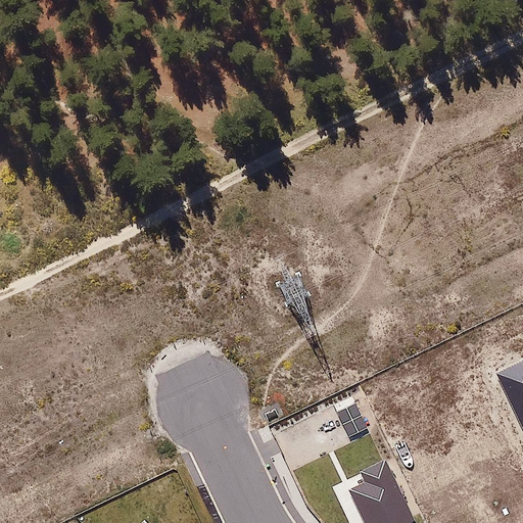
[(522,360),(497,373),(522,427),(522,360)]
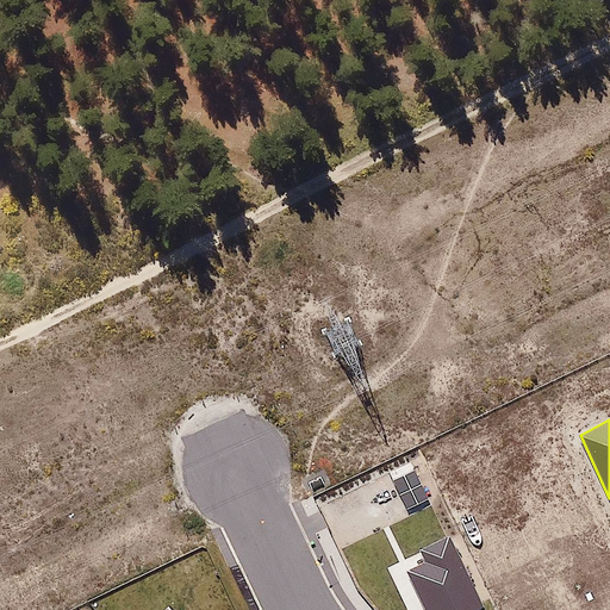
[(415,471),(393,481),(406,510),(428,499),(415,471)]
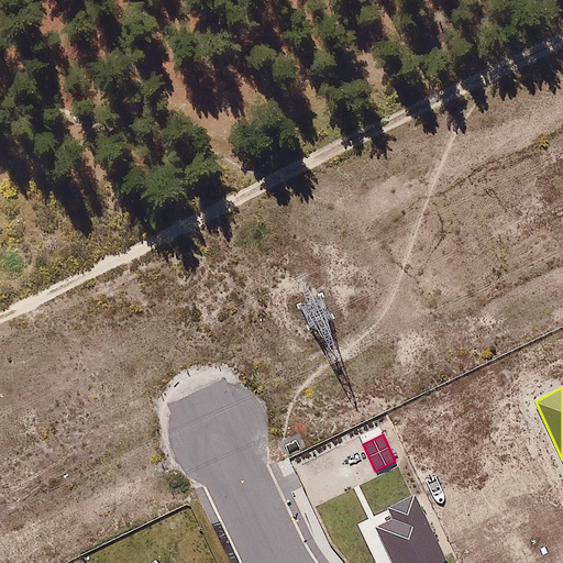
[(465,465),(428,482),(466,562),(508,562),(497,536),(543,514),(531,488),(517,495),(506,473),(475,484),(465,465)]
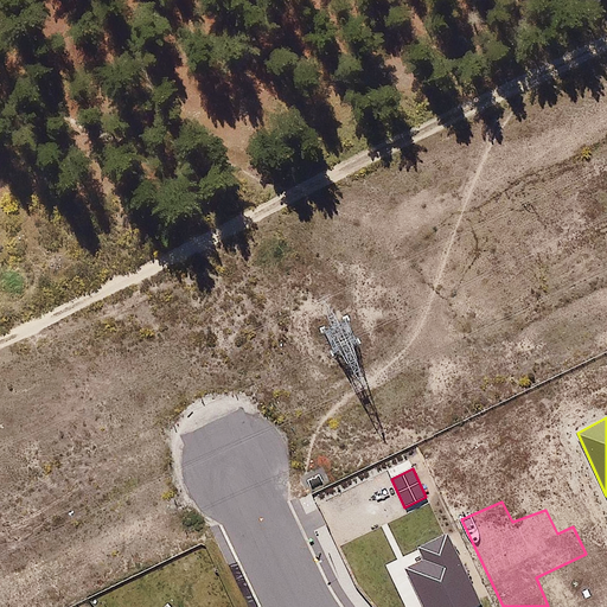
[(484,606),(447,532),(419,547),(426,562),(409,570),(426,606),(484,606)]
